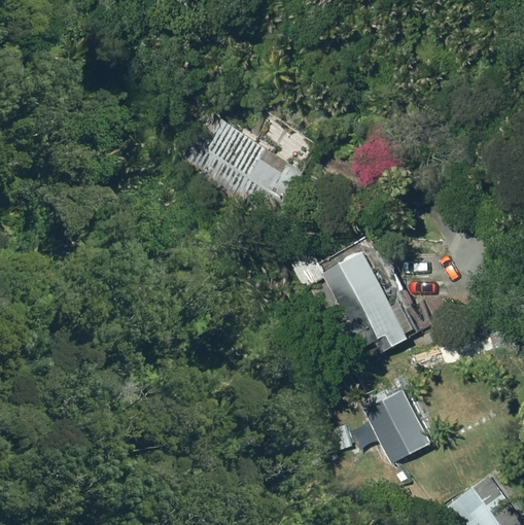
[(167,155),(271,223),(304,172),(200,104),(167,155)]
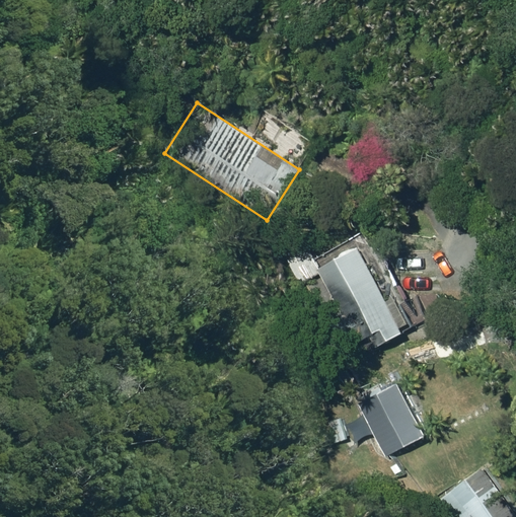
[(279,248),(294,284),(317,274),(314,269),(317,267),(304,237),(279,248)]
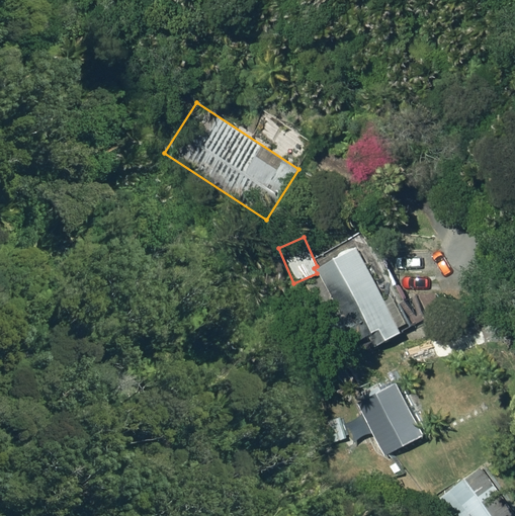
[(317,273),(359,354),(408,329),(363,243),(317,266),(314,268),(317,273)]
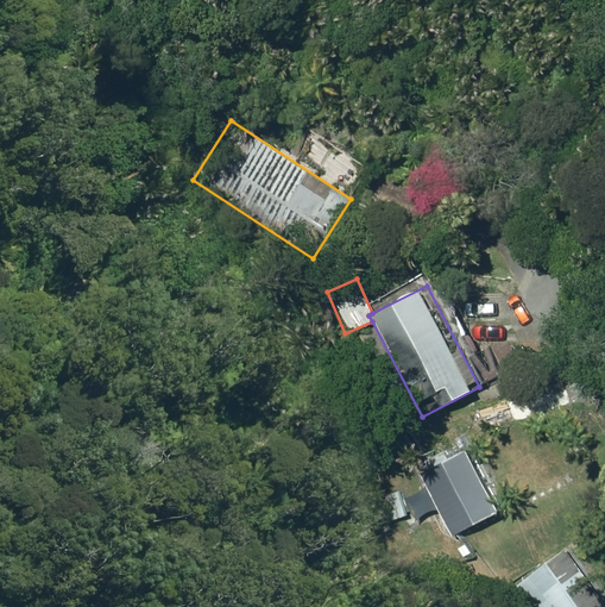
[(459,407),(465,432),(510,423),(505,398),(459,407)]
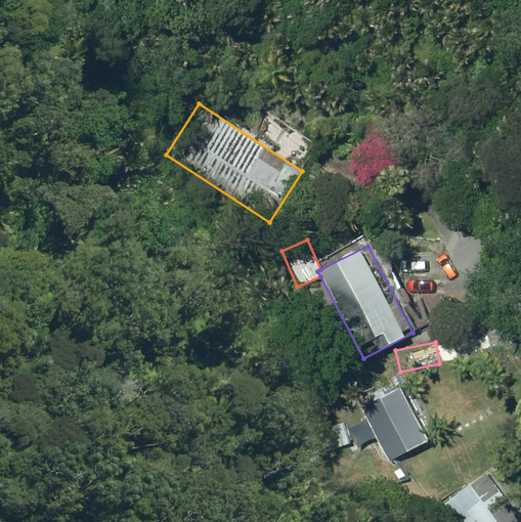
[(400,387),(360,407),(374,432),(363,438),(376,462),(384,458),(386,462),(428,441),(400,387)]
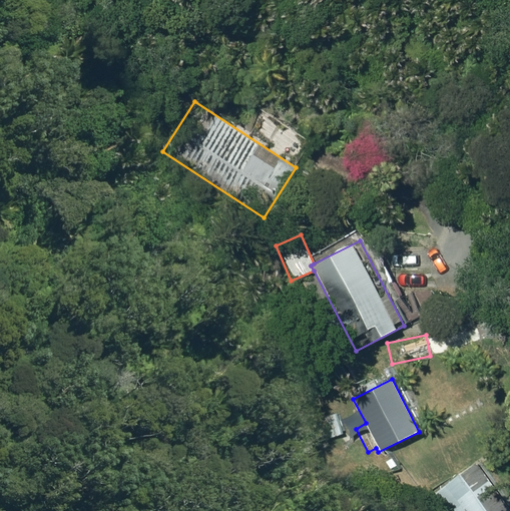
[(509,510),(509,507),(477,461),(433,493),(444,510),(509,510)]
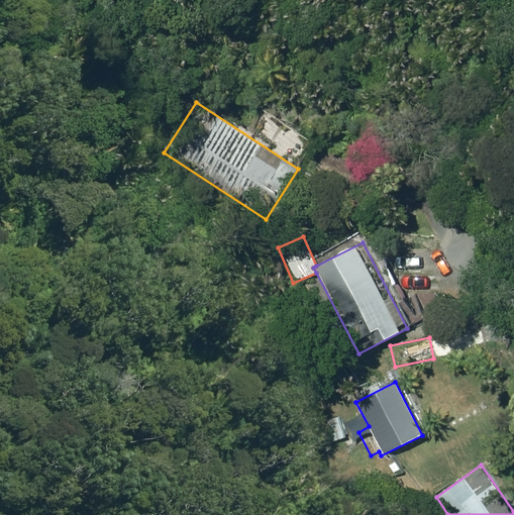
All buildings are outlined.
